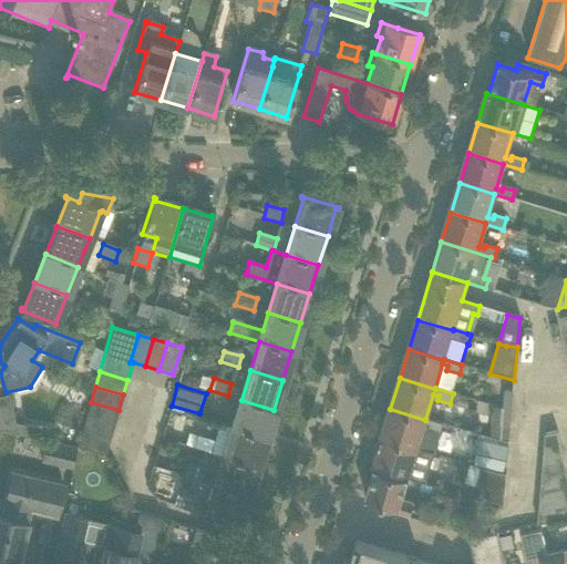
[(512,410),(513,395),(504,393),(503,410),(512,410)]
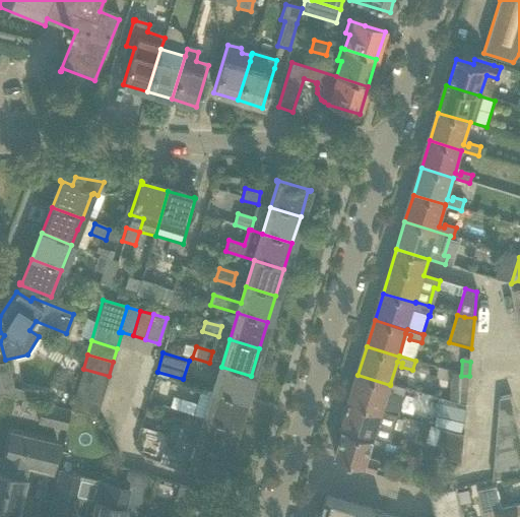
[(0,365),(0,394),(16,398),(29,401),(31,393),(13,389),(7,364),(0,365)]
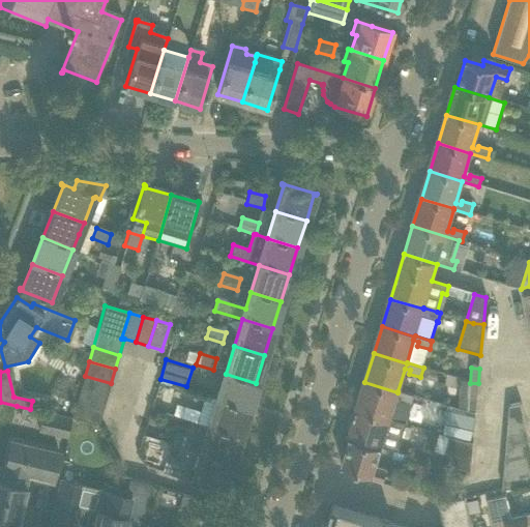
[(247,410),(256,383),(226,374),(217,401),(247,410)]
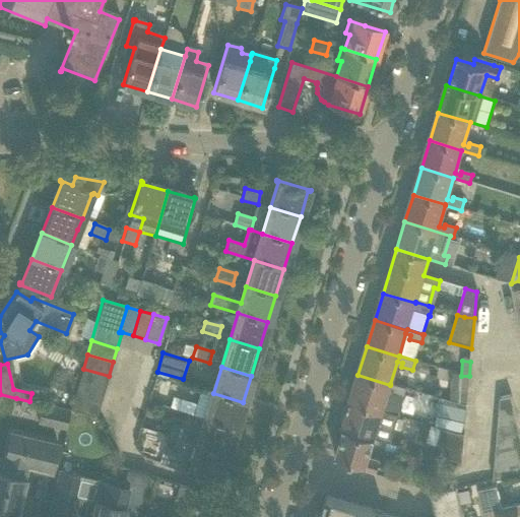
[(105,390),(109,376),(83,369),(79,382),(105,390)]
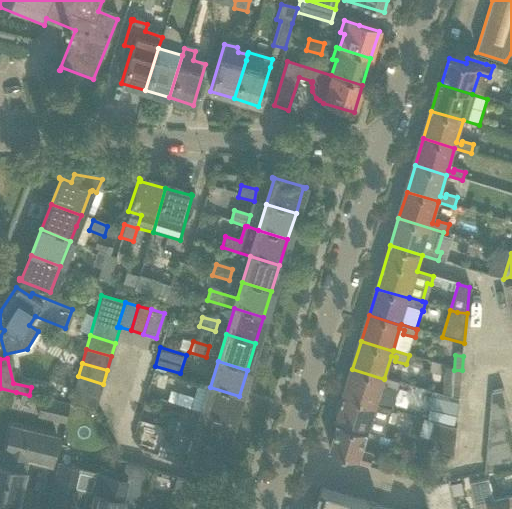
[(400,383),(384,378),(384,379),(352,369),(344,396),(376,406),(376,405),(383,382),(388,384),(387,388),(398,391),(400,383)]
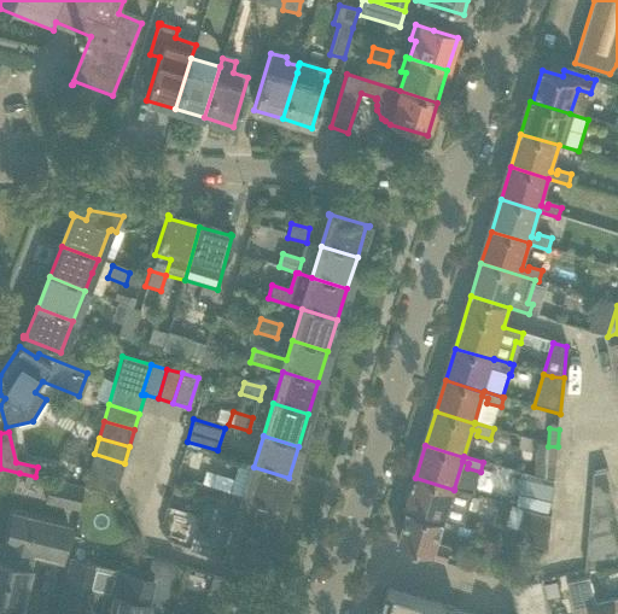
[(558,446),(548,446),(537,445),(536,466),(557,468),(558,446)]
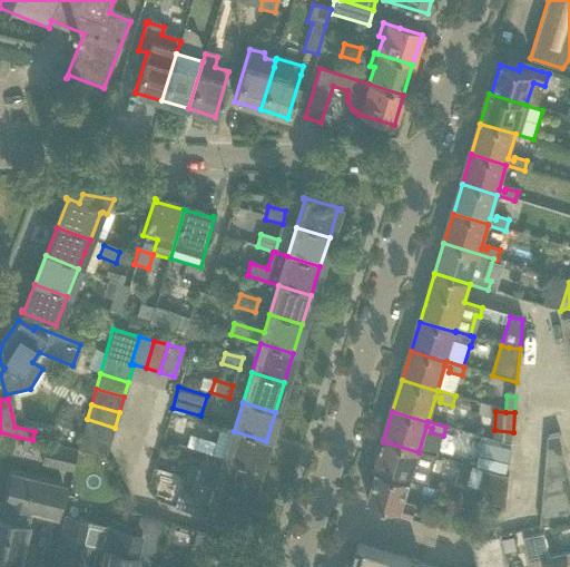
[(110,442),(115,428),(87,419),(81,434),(110,442)]
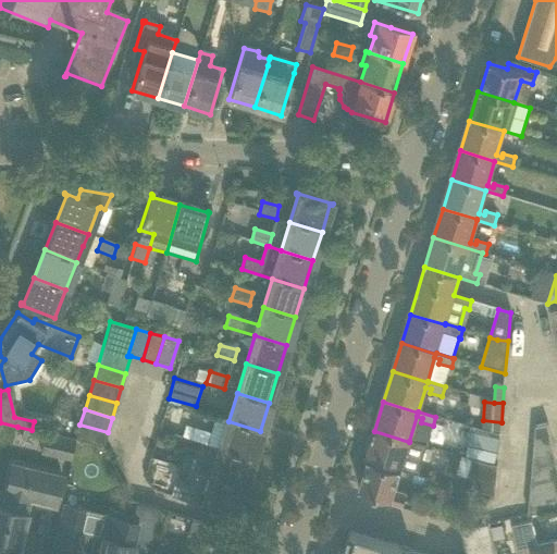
[(500,435),(502,422),(483,420),(482,431),(500,435)]
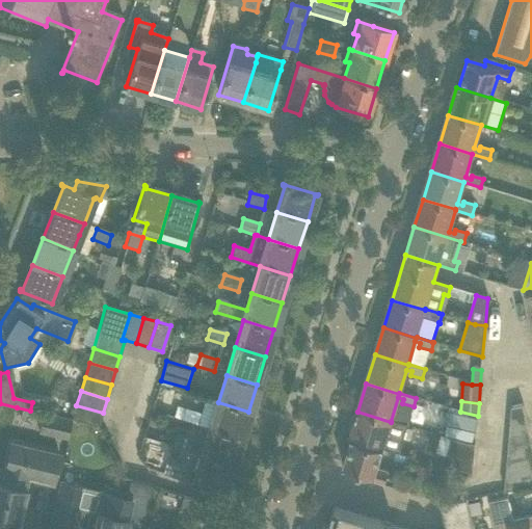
[(240,439),(248,412),(218,402),(210,429),(240,439)]
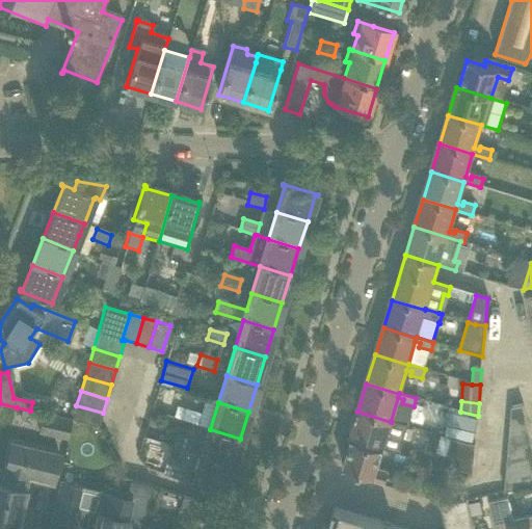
[(99,427),(103,413),(76,405),(72,421),(99,427)]
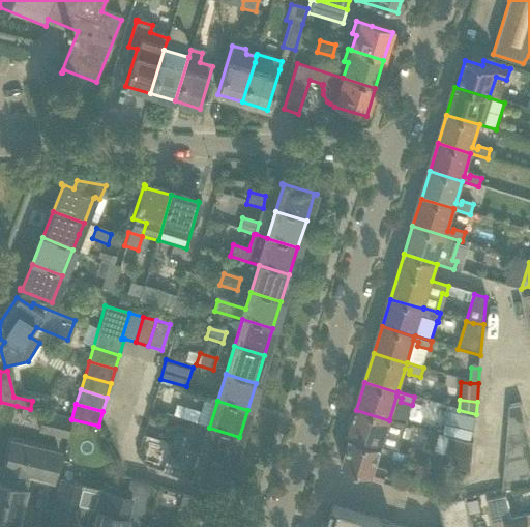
[(526,430),(520,405),(509,407),(507,434),(526,430)]
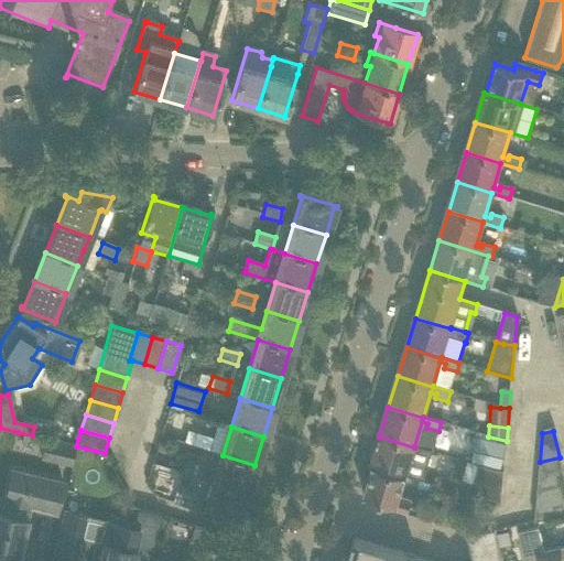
[(210,451),(214,439),(196,434),(193,445),(210,451)]
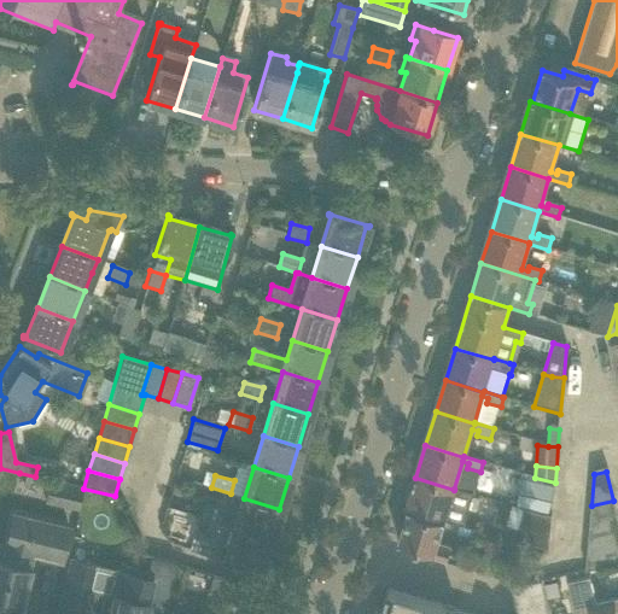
[(473,493),(454,489),(454,490),(415,478),(406,509),(444,521),(462,527),(473,493)]
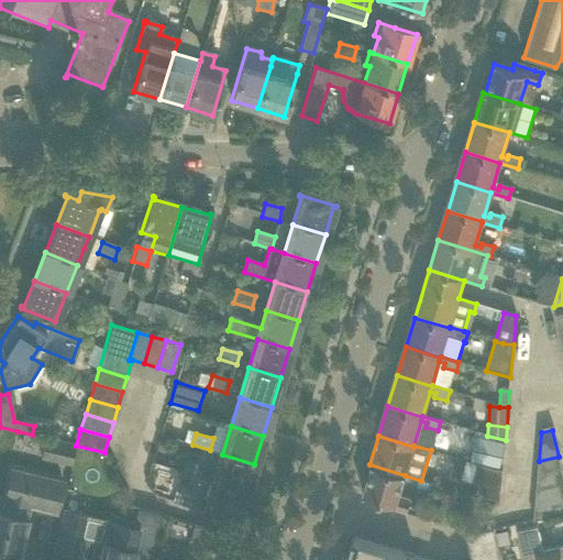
[(46,440),(42,460),(72,467),(76,447),(46,440)]
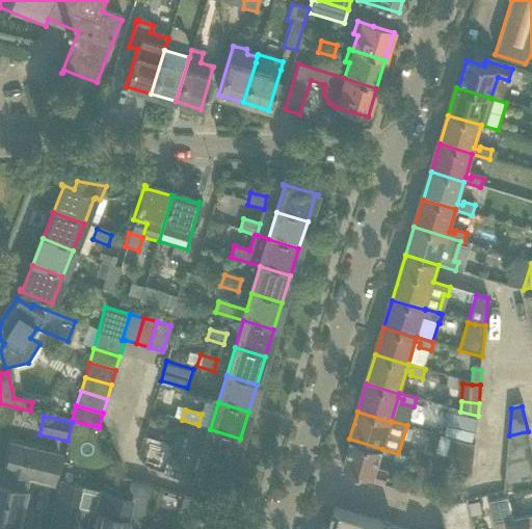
[(447,425),(445,438),(472,445),(474,431),(447,425)]
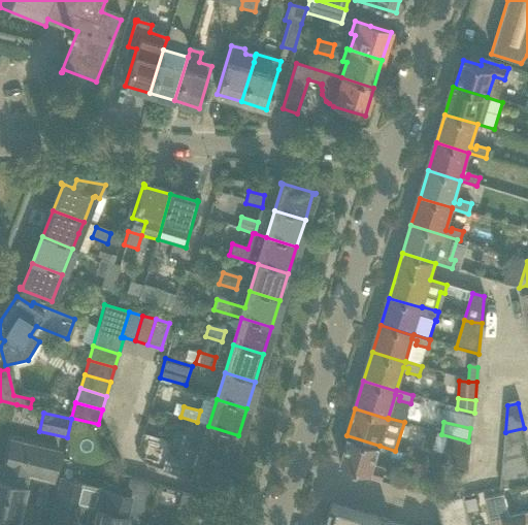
[(230,462),(238,435),(208,426),(200,453),(230,462)]
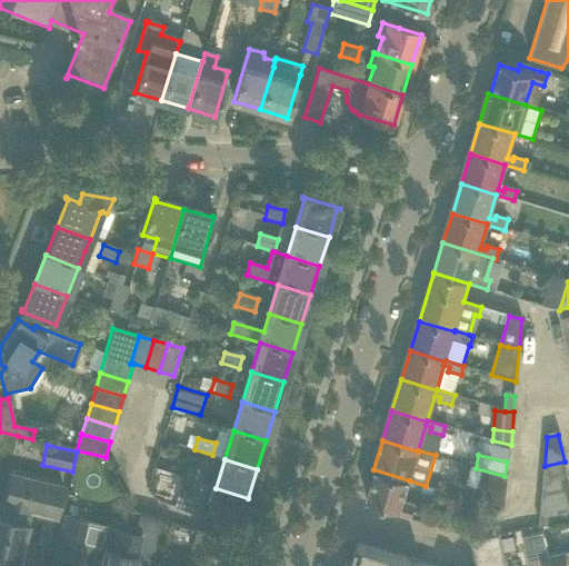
[(568,477),(565,462),(545,466),(542,483),(568,477)]
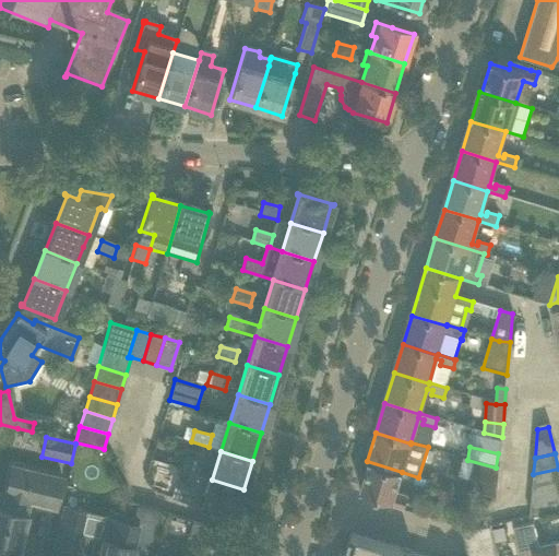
[(186,458),(182,470),(197,475),(198,475),(202,463),(186,458)]
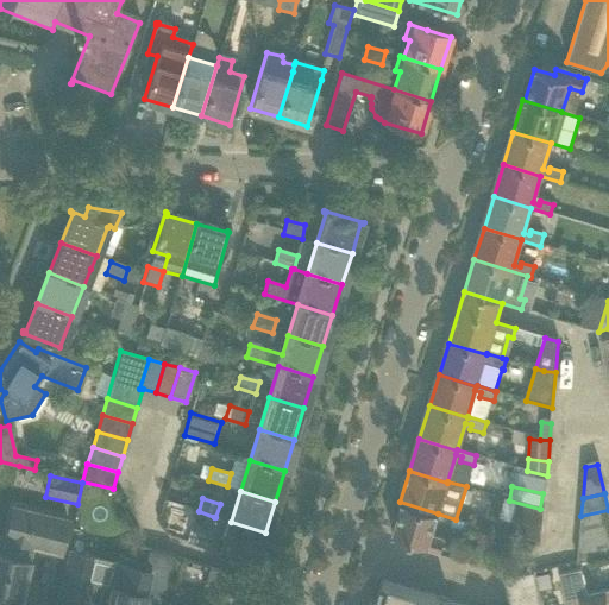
[(431,536),(438,514),(400,502),(400,503),(402,504),(391,536),(412,542),(410,547),(440,556),(445,541),(431,536)]
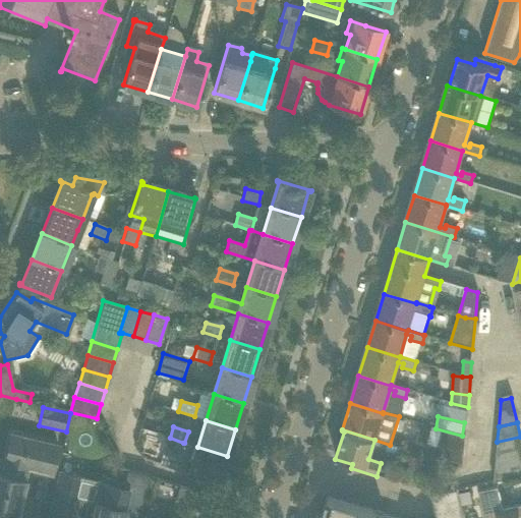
[(15,517),(25,469),(51,475),(57,447),(11,437),(2,476),(0,475),(0,517),(15,517)]
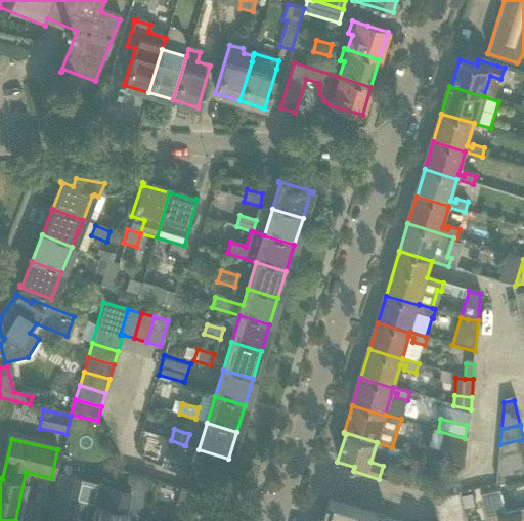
[(523,451),(523,443),(523,439),(499,444),(498,458),(523,451)]
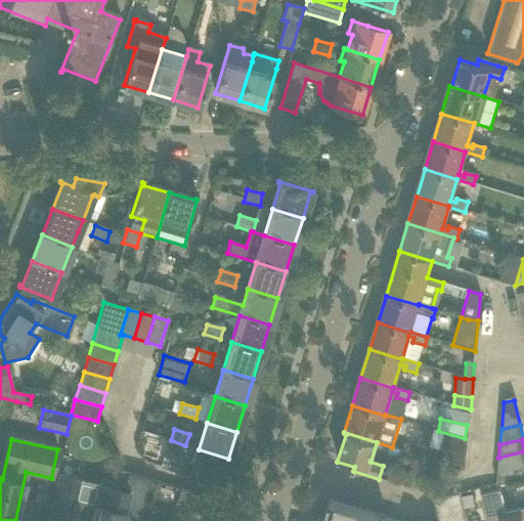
[(221,484),(228,459),(199,449),(185,445),(181,461),(166,457),(163,468),(190,477),(223,486),(223,485),(221,484)]
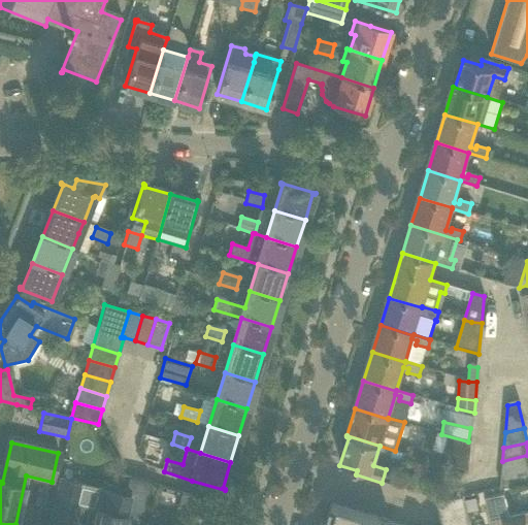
[(448,465),(468,471),(469,460),(452,455),(448,465)]
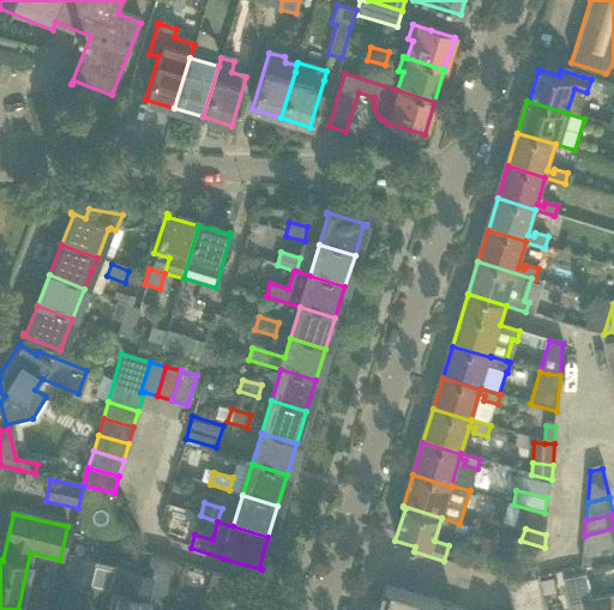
[(613,544),(613,529),(584,536),(583,551),(613,544)]
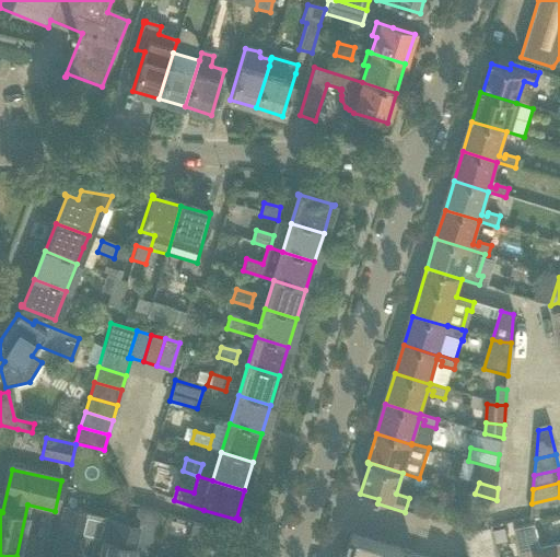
[(559,497),(532,503),(531,519),(559,512),(559,497)]
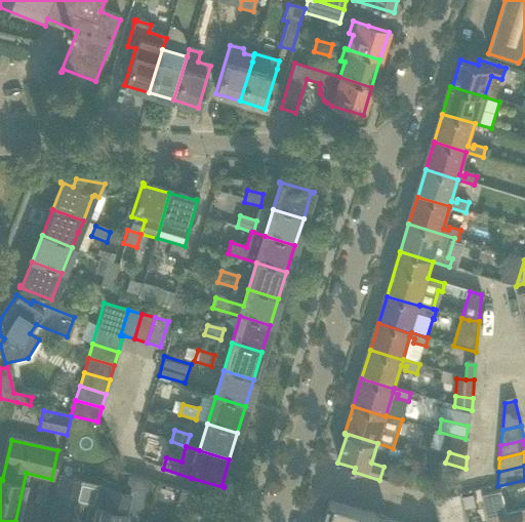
[(59,479),(49,521),(69,521),(70,519),(71,512),(93,517),(92,521),(123,521),(126,510),(142,514),(150,481),(128,476),(124,493),(101,488),(95,507),(95,509),(73,504),(78,483),(59,479)]
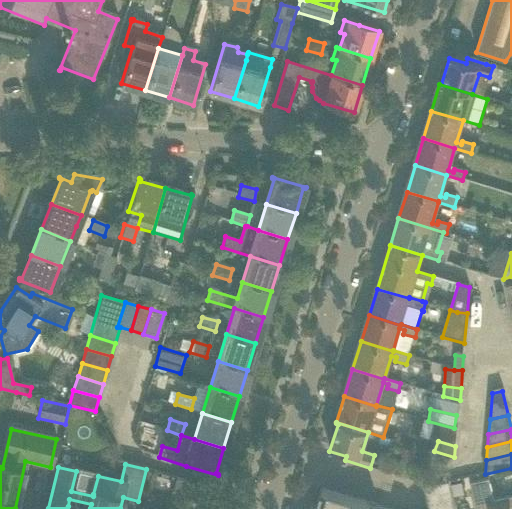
[(196,504),(201,487),(177,480),(172,497),(196,504)]
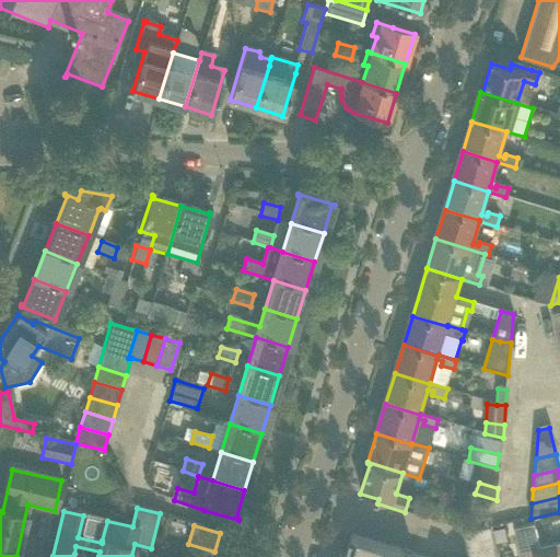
[(559,556),(559,543),(539,548),(534,525),(514,530),(518,556),(559,556)]
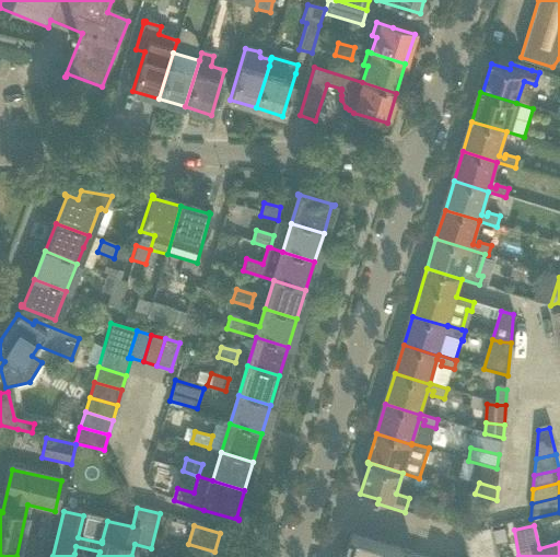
[(497,556),(496,546),(491,528),(463,534),(467,556),(419,556),(352,536),(345,556),(497,556)]
